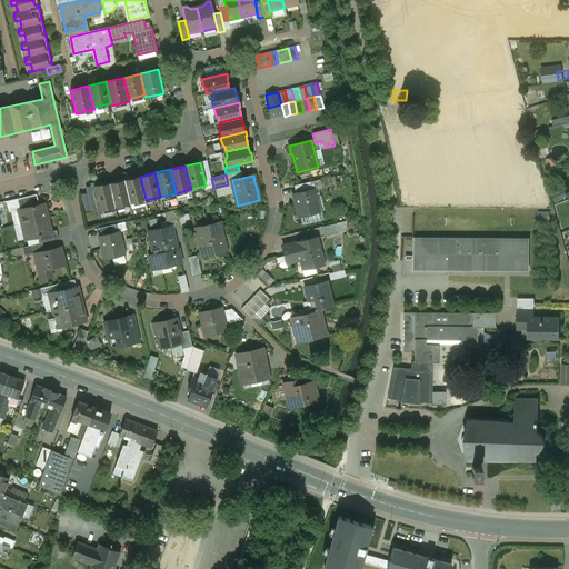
[(140,177),(125,180),(130,203),(146,200),(140,177)]
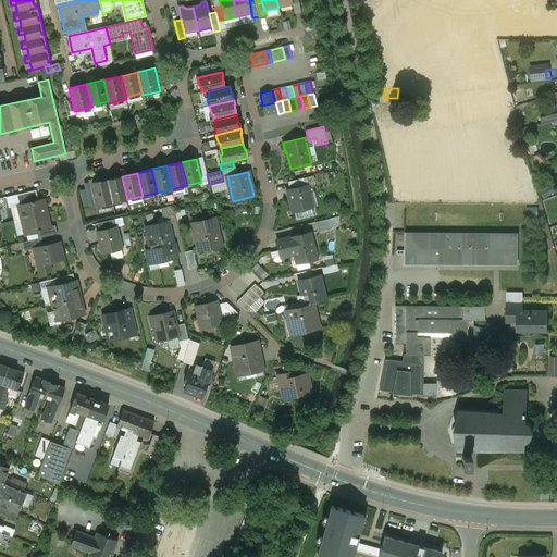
[(122,176),(107,180),(112,203),(127,199),(122,176)]
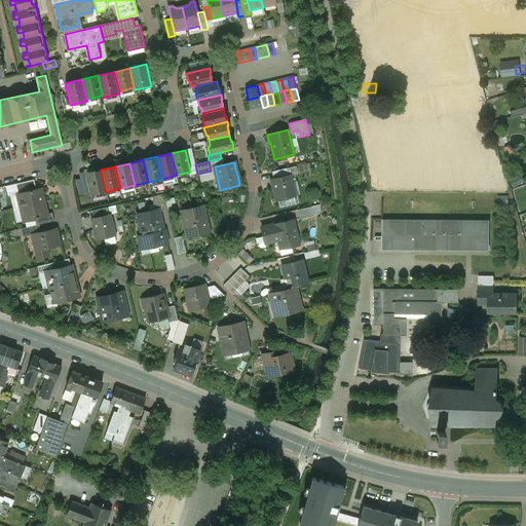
[(287,168),(271,172),(273,179),(288,176),(287,168)]
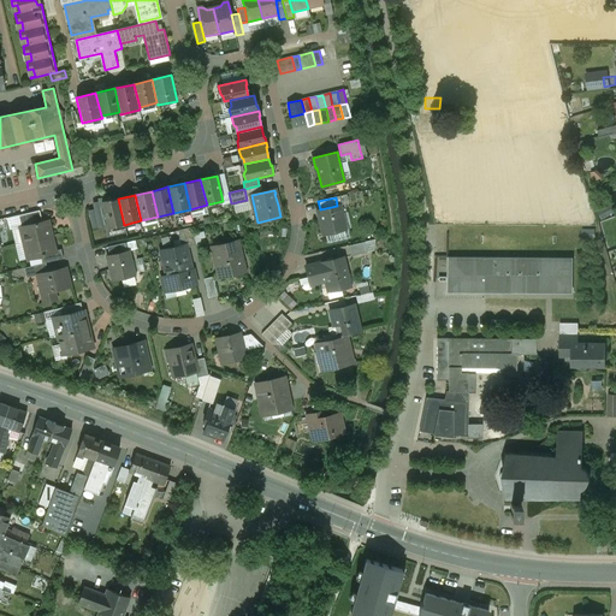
[(118,199),(102,202),(108,229),(124,225),(118,199)]
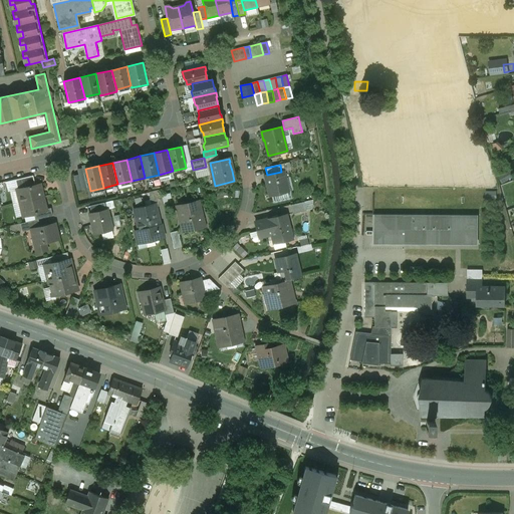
[(267,175),(265,176),(270,196),(272,195),(288,192),(283,172),(281,172),(267,175)]
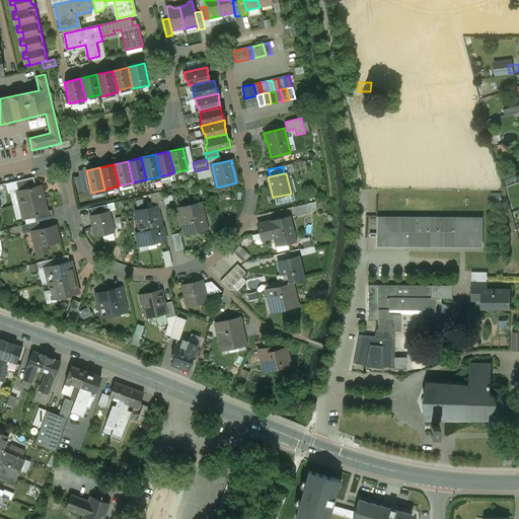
[(33,177),(15,181),(18,191),(35,187),(33,177)]
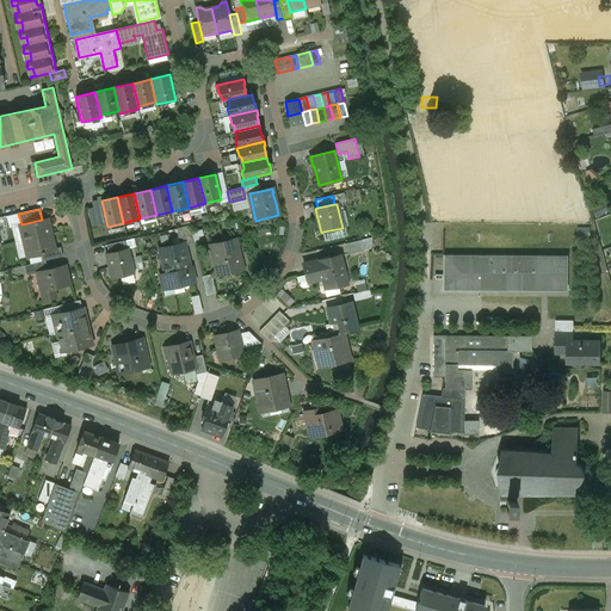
[(42,220),(22,224),(25,241),(50,235),(47,218),(42,220)]
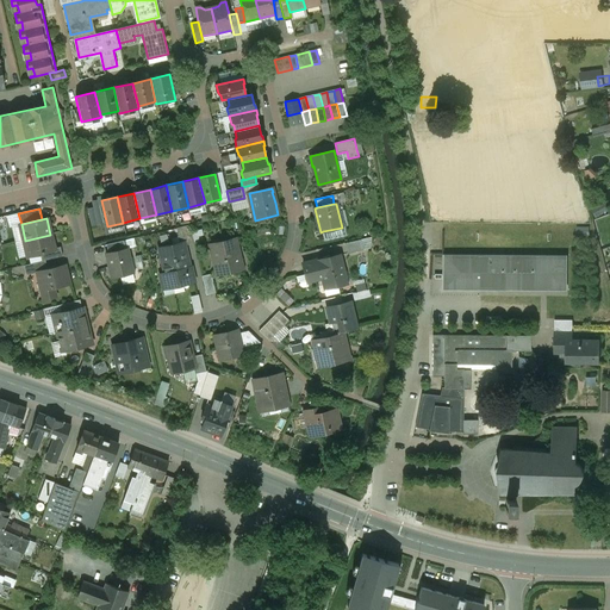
[(190,225),(176,228),(180,243),(185,242),(185,246),(194,243),(190,225)]
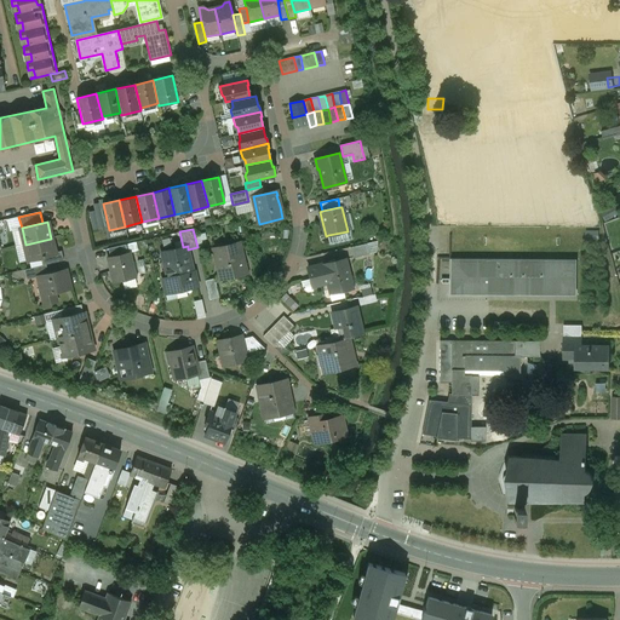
[(348,231),(328,235),(329,244),(351,239),(350,230),(348,231)]
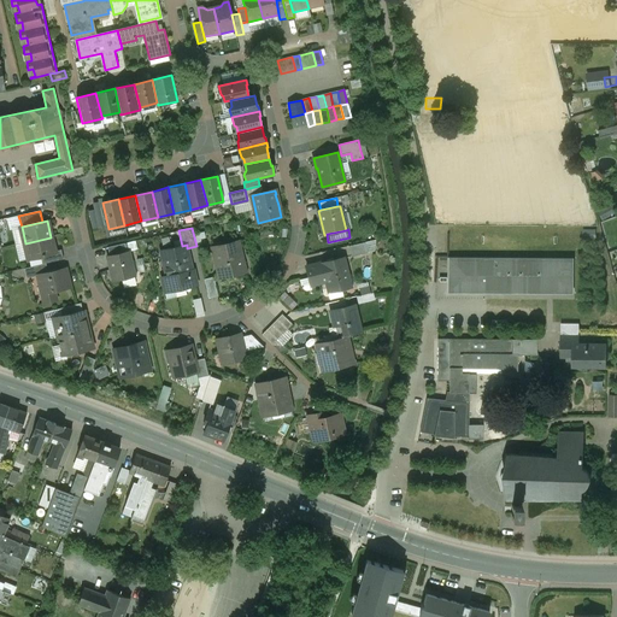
[(51,238),(25,244),(29,260),(41,257),(54,254),(54,252),(51,238)]
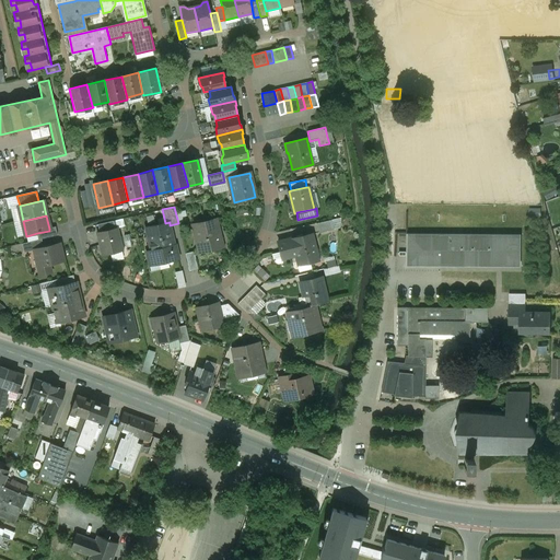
[(216,219),(194,224),(200,253),(222,247),(216,219)]
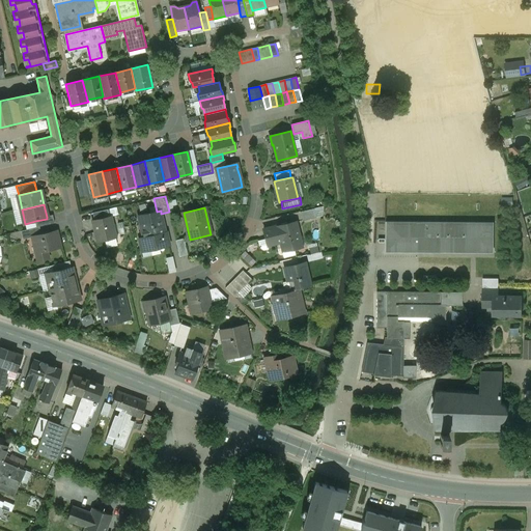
[(314,208),(300,212),(302,221),(316,218),(314,208)]
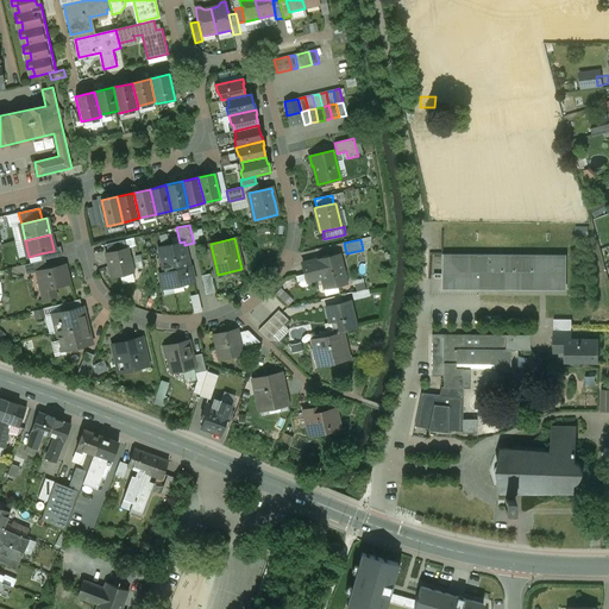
[(123,240),(106,244),(108,253),(125,250),(123,240)]
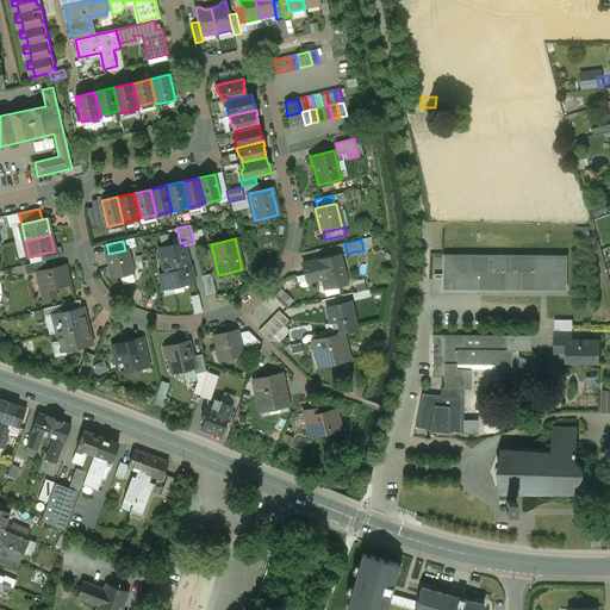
[(180,243),(159,248),(165,274),(165,275),(191,269),(191,267),(185,246),(185,242),(180,243)]
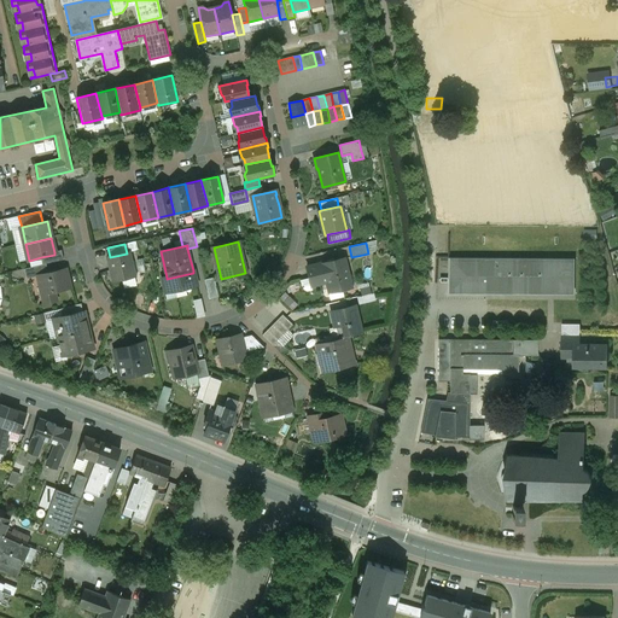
[(62,250),(54,252),(54,255),(41,257),(42,264),(46,264),(64,260),(62,250)]
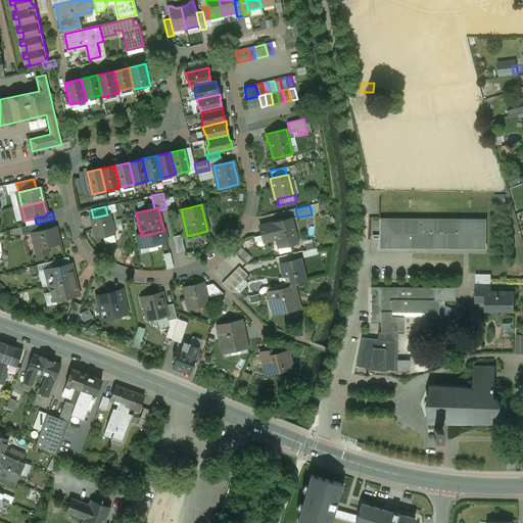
[(93,218),(91,218),(96,238),(114,234),(109,214),(107,215),(93,218)]
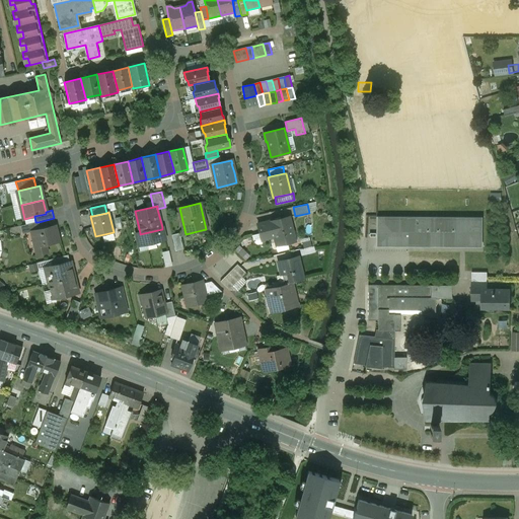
[(289,217),(270,221),(274,236),(276,243),(285,240),(286,243),(295,241),(289,217)]
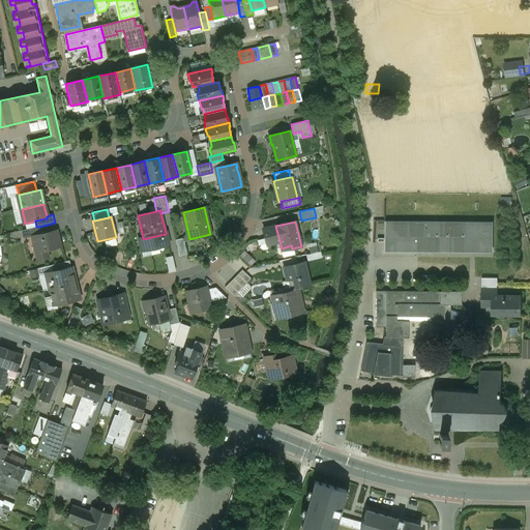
[(474,227),(470,227),(470,224),(449,224),(449,227),(429,227),(430,224),(412,224),(387,224),(387,238),(386,238),(386,242),(413,242),(417,242),(417,251),(429,251),(429,249),(474,251),(478,251),(491,251),(491,225),(478,225),(478,224),(474,224),(474,227)]
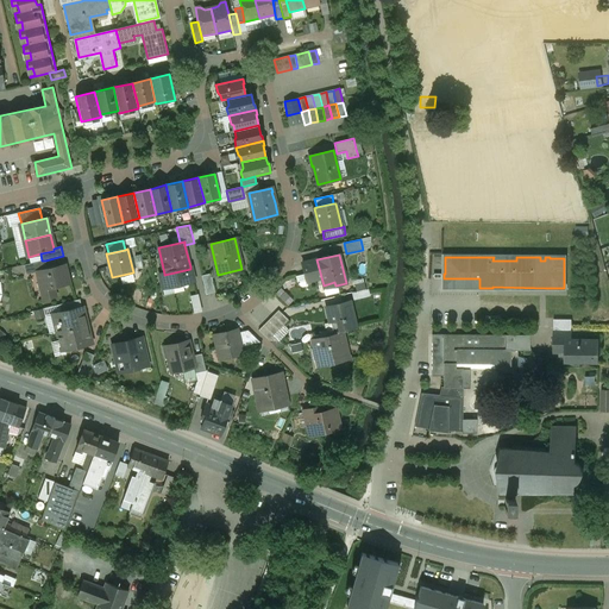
[(316,259),(302,264),(307,281),(321,277),(316,259)]
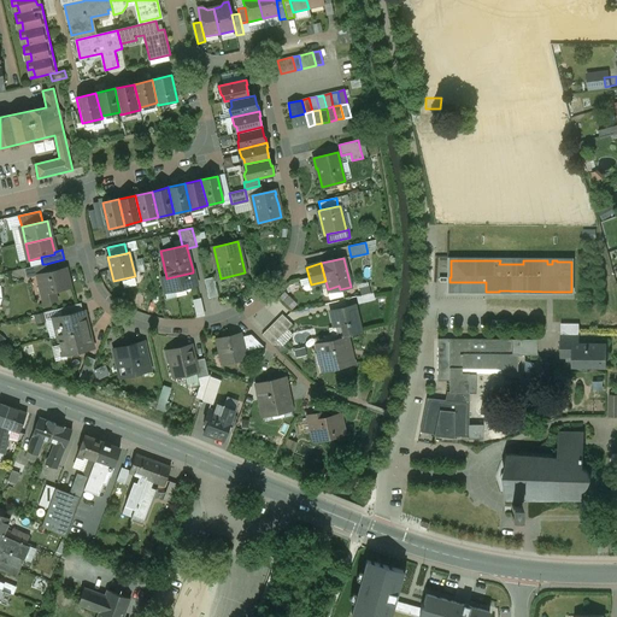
[(42,264),(24,269),(27,278),(37,276),(37,275),(48,272),(46,264),(42,264)]
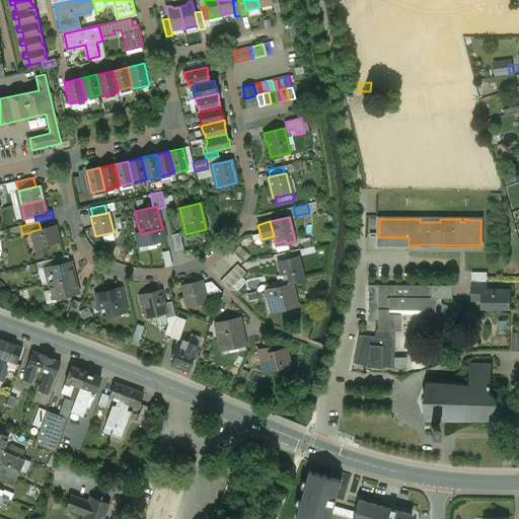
[(41,229),(31,231),(31,232),(38,255),(48,253),(46,245),(59,241),(55,226),(41,229)]
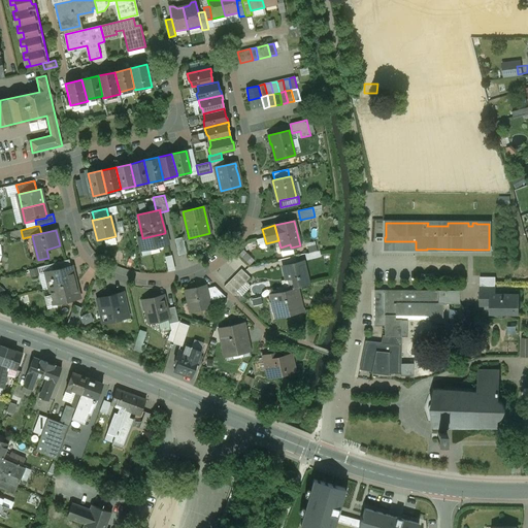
[(165,233),(142,238),(142,237),(138,238),(140,248),(149,246),(150,249),(168,243),(165,231),(165,233)]
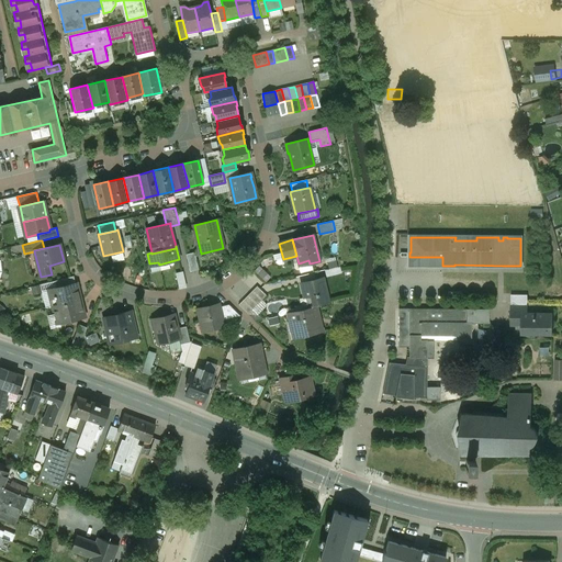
[(194,253),(187,255),(190,271),(199,270),(194,253)]
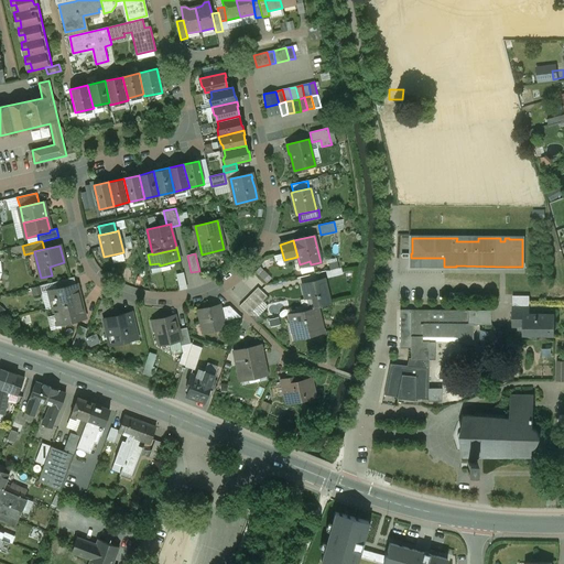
[(331,268),(339,267),(338,258),(329,259),(331,268)]
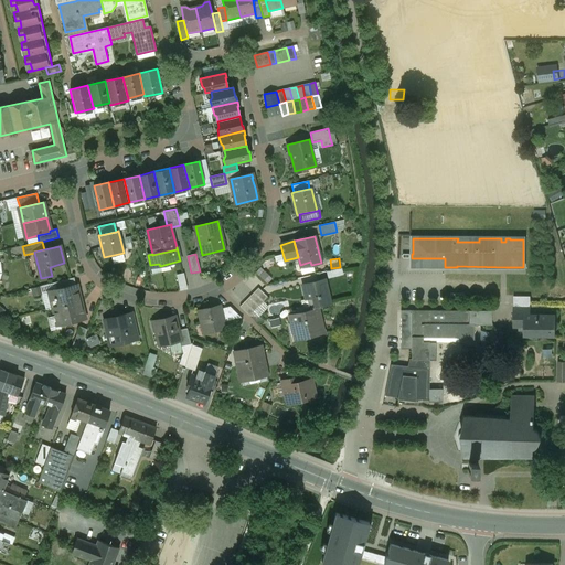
[(329,278),(344,275),(343,267),(327,270),(329,278)]
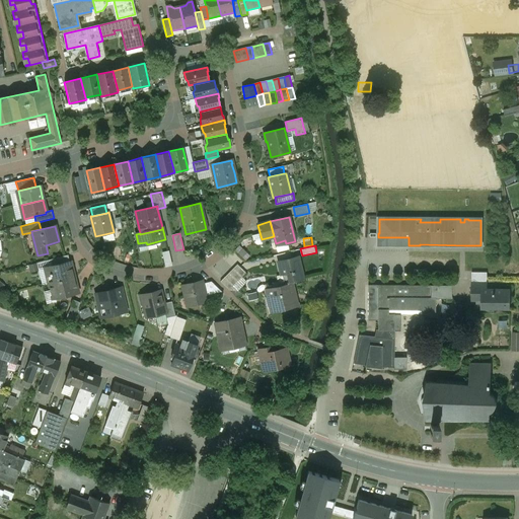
[(170,250),(164,251),(166,266),(172,265),(170,250)]
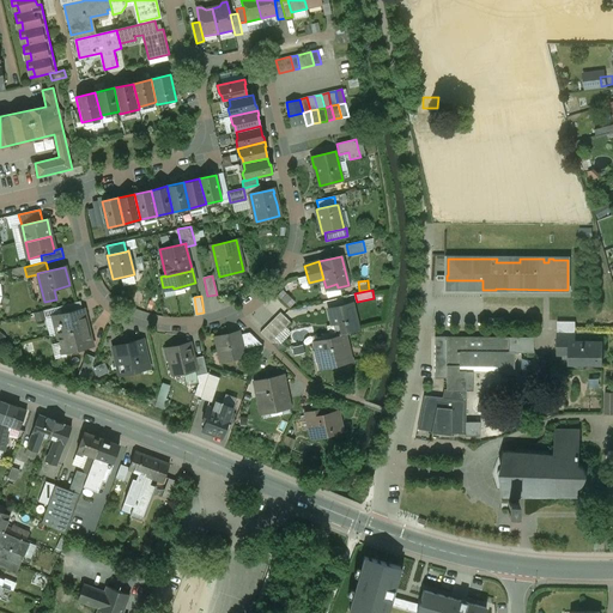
[(79,302),(60,307),(61,314),(82,309),(79,302)]
